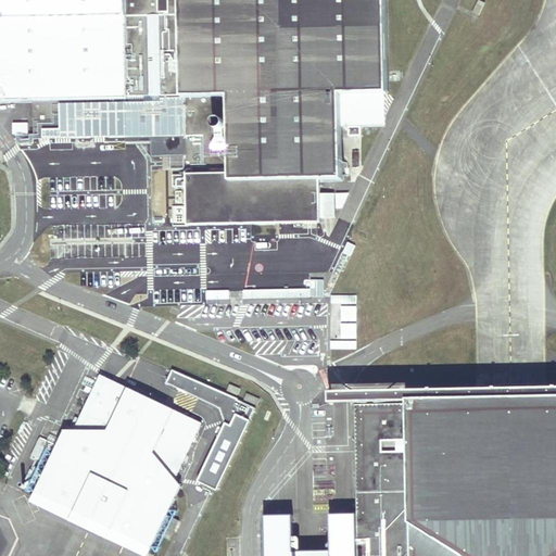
[(0,0),(0,101),(35,101),(35,140),(128,138),(127,128),(123,0),(0,0)]
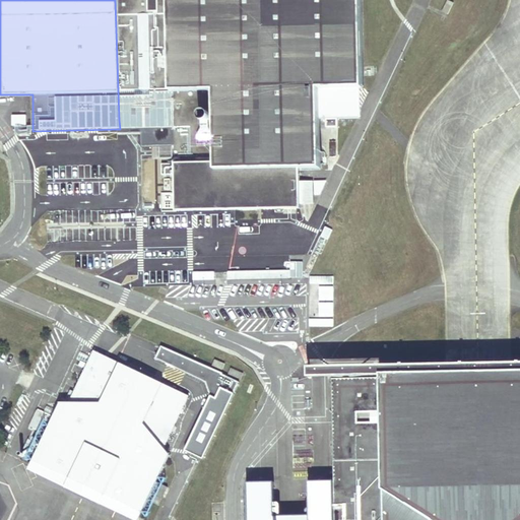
[(115,0),(119,120),(141,119),(141,129),(175,128),(176,193),(163,193),(164,209),(176,209),(176,212),(299,209),(299,168),(320,169),(320,166),(320,88),(363,87),(361,0),(115,0)]
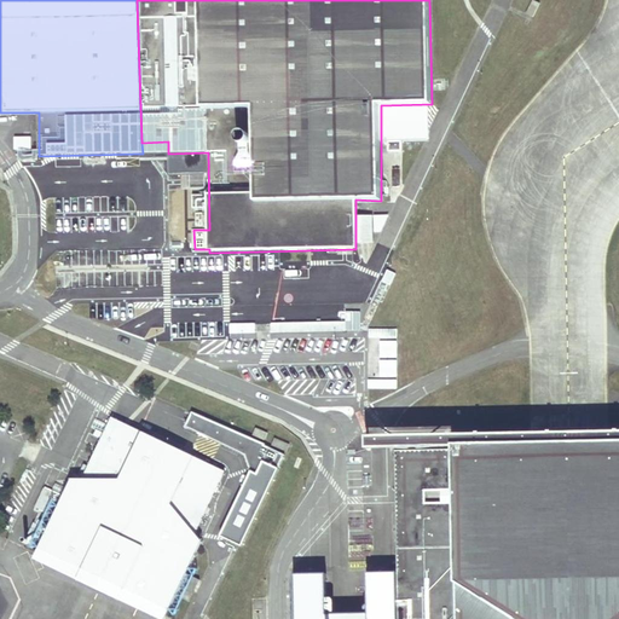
[(346,331),(346,323),(307,323),(272,324),(272,333),(346,331)]
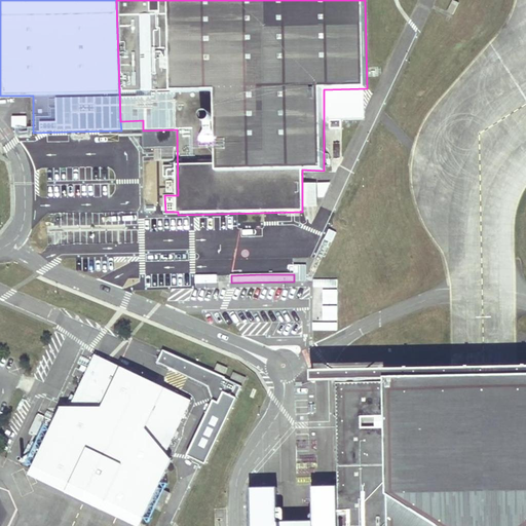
[(173,368),(178,357),(165,351),(160,363),(173,368)]
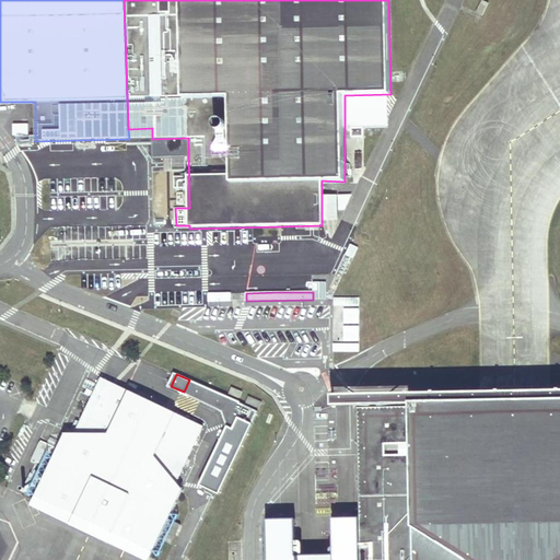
[(176,482),(202,427),(101,378),(94,393),(89,391),(88,395),(92,397),(74,434),(65,435),(36,497),(41,499),(152,552),(182,490),(176,482)]
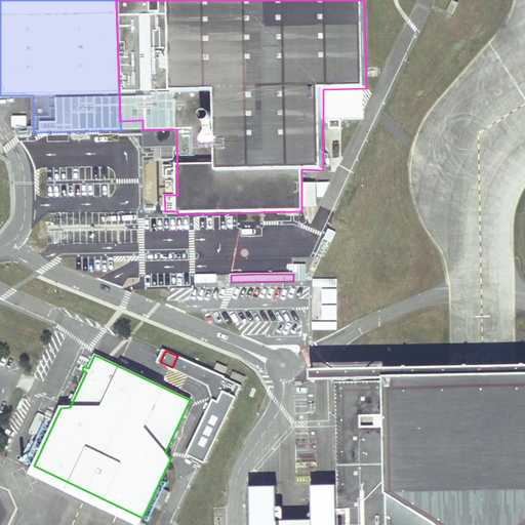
[(524,524),(524,367),(515,367),(515,370),(451,371),(451,374),(388,375),(388,377),(385,377),(385,380),(334,381),(336,486),(312,486),(313,520),(278,521),(277,487),(249,487),(250,524),(524,524)]
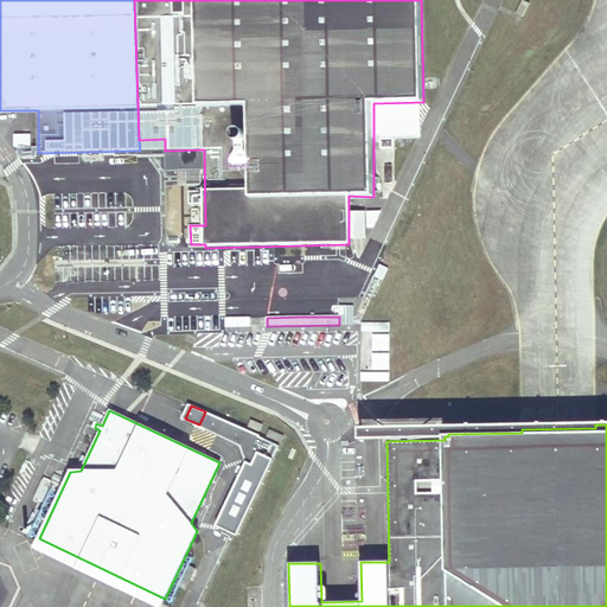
[(235,536),(264,474),(243,465),(213,525),(235,536)]
